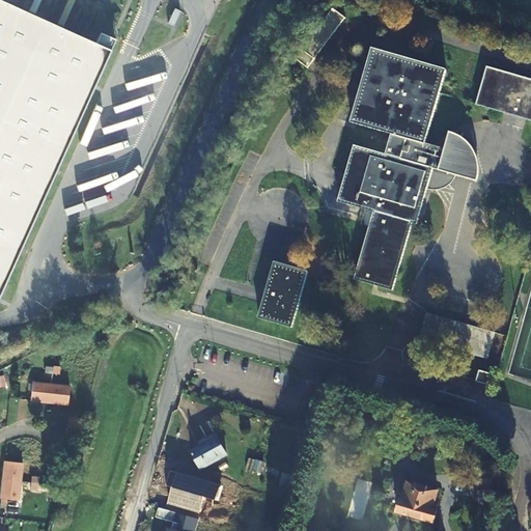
[(0,0),(0,292),(115,38),(101,32),(95,43),(0,0)]
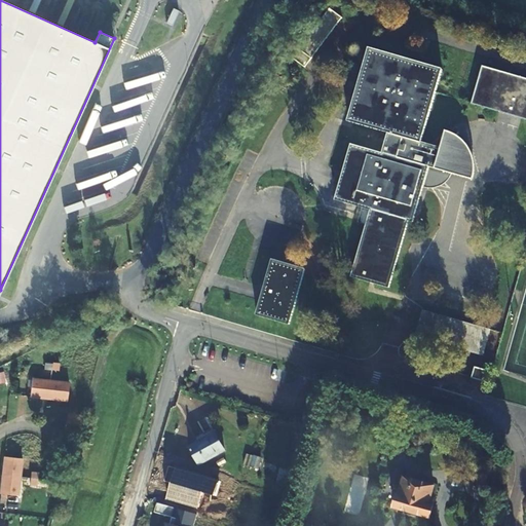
[(328,10),(291,61),(303,70),(340,20),(328,10)]
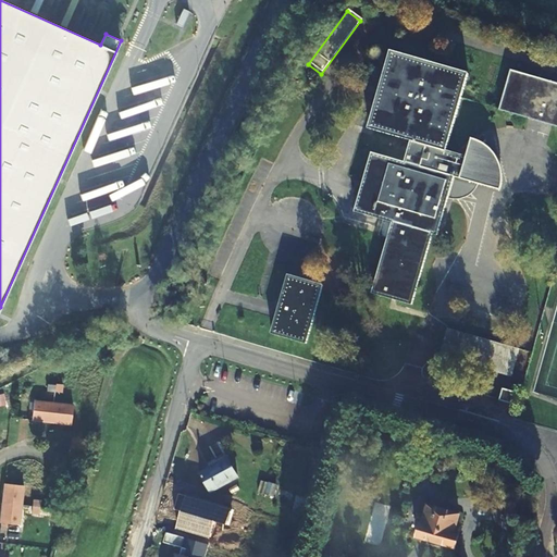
[(357,209),(430,171),(459,156),(445,151),(468,73),(390,51),(368,131),(408,141),(403,162),(370,155),(357,209)]
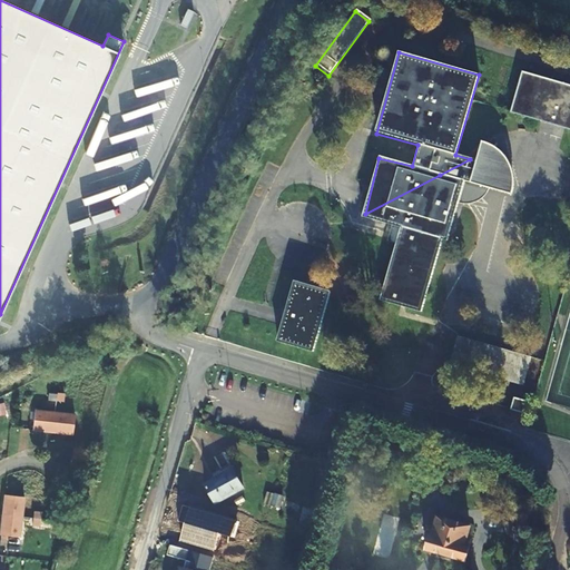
[(513,114),(543,121),(569,109),(569,108),(569,87),(523,75),(513,114)]
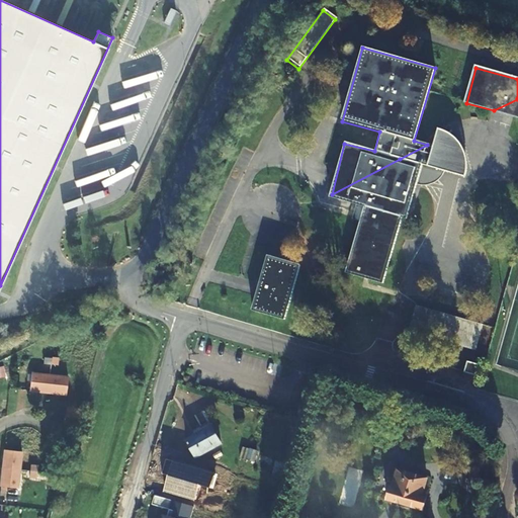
[(517,98),(517,99),(494,110),(517,116),(517,98)]
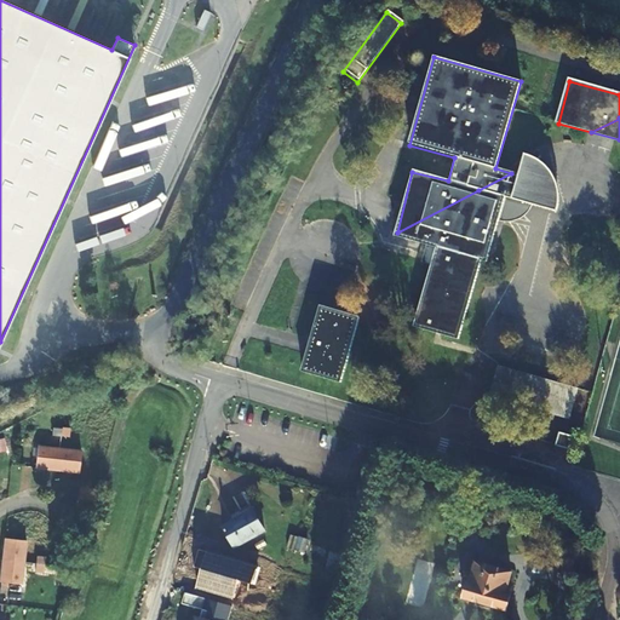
[(526,155),(522,168),(534,161),(530,159),(526,155)]
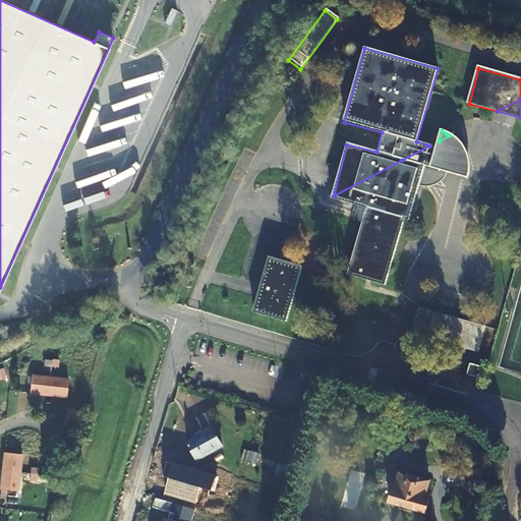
[(437,148),(429,146),(402,160),(425,168),(461,178),(462,174),(463,169),(463,164),(462,159),(461,154),(459,149),(456,145),(450,136),(449,135),(439,141),(437,148)]
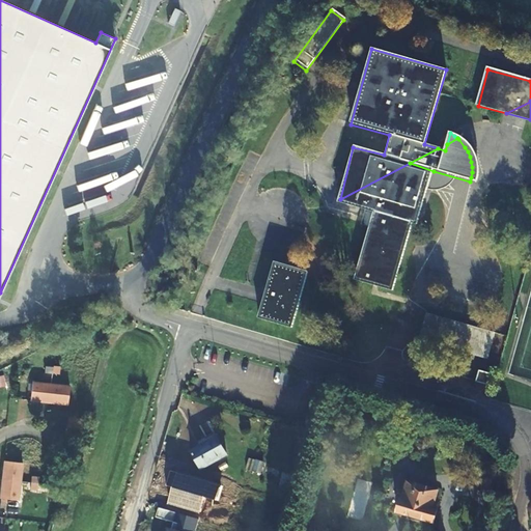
[(410,163),(340,199),(340,205),(375,216),(356,282),(393,292),(414,226),(418,227),(434,171),(410,163)]
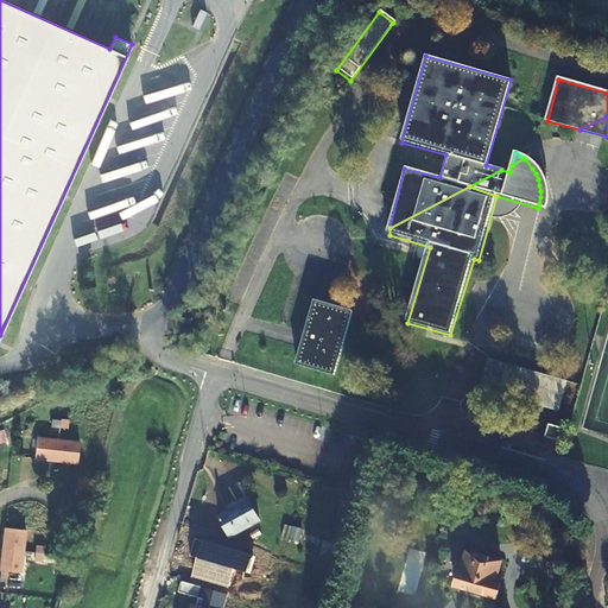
[(303,344),(341,355),(354,312),(316,302),(303,344)]
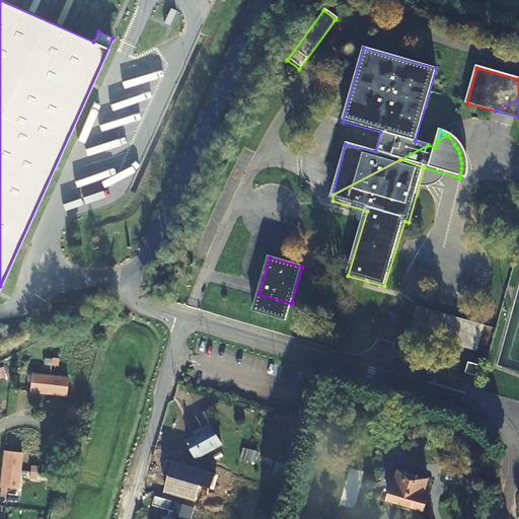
[(285,322),(291,303),(258,294),(252,312),(285,322)]
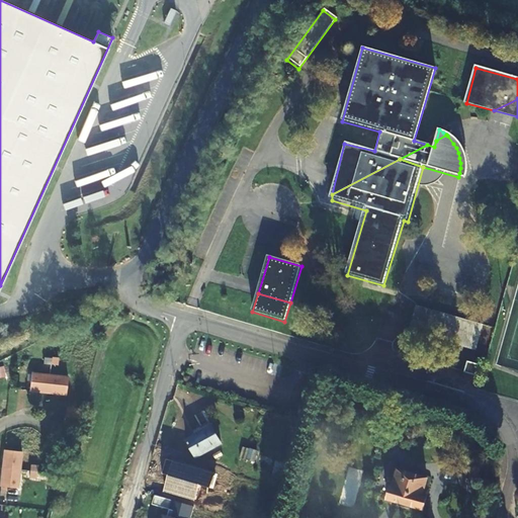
[(482,367),(467,363),(464,374),(479,378),(482,367)]
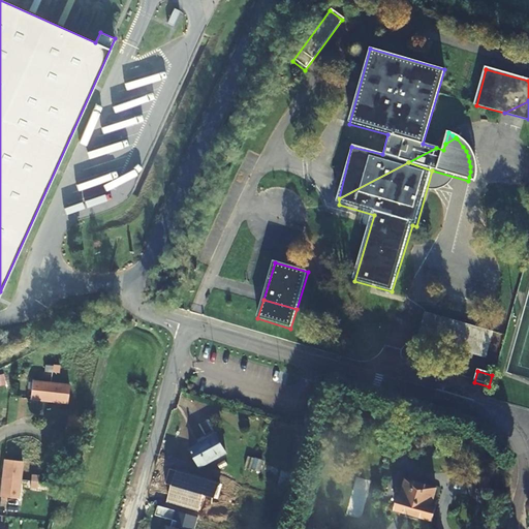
[(49,401),(51,383),(32,381),(30,399),(49,401)]
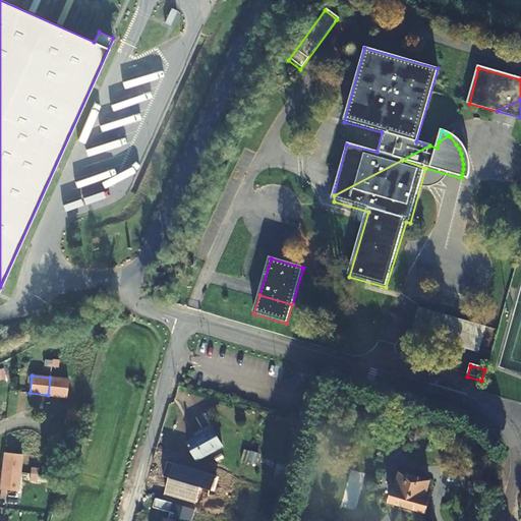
[(50,378),(48,395),(66,397),(68,379),(50,378)]
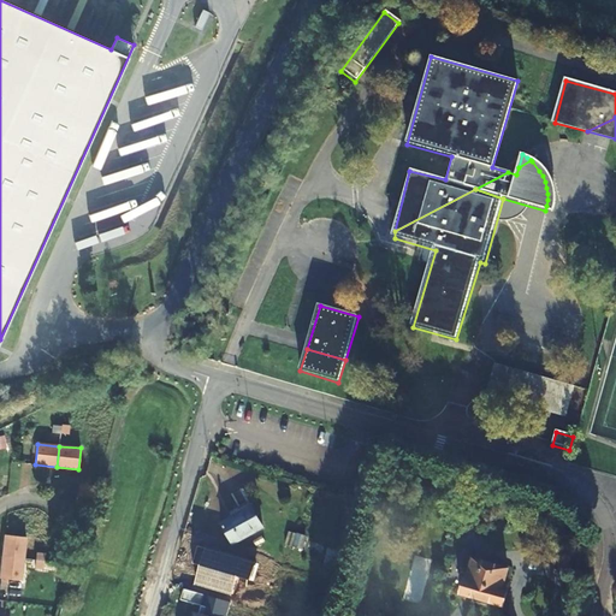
[(457,495),(458,487),(444,484),(440,495),(460,501),(461,496),(457,495)]
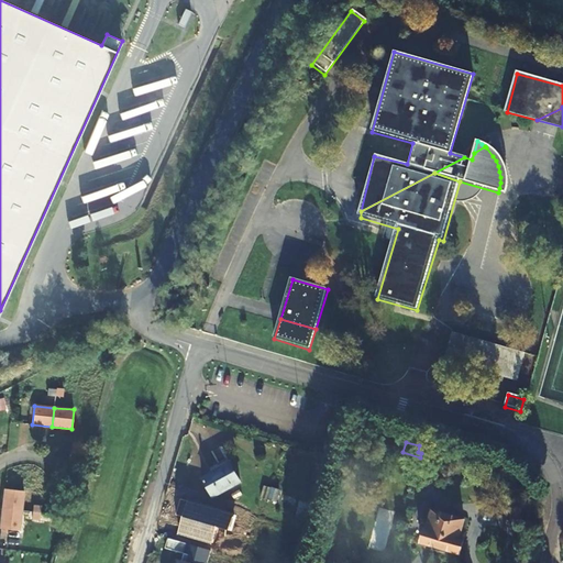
[(218,468),(220,473),(202,484),(214,503),(241,486),(227,463),(218,468)]
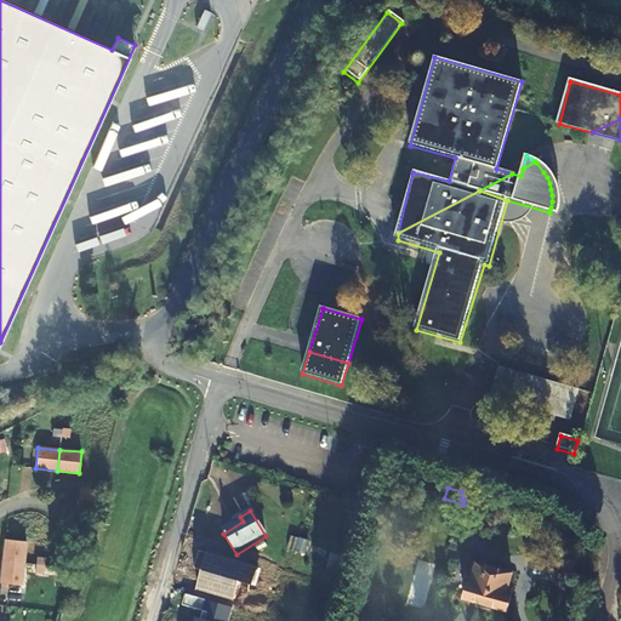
[(4,560),(24,564),(27,541),(6,539),(4,560)]
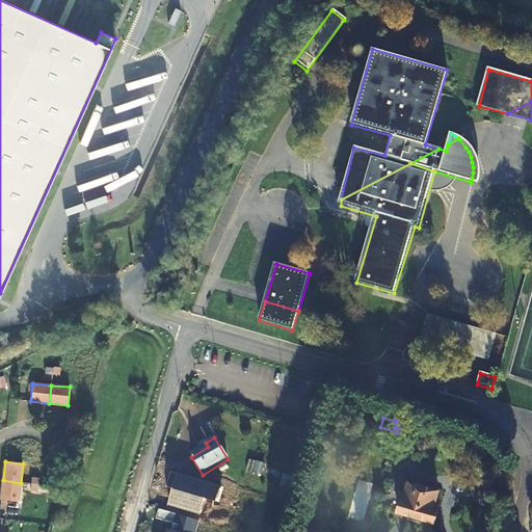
[(40,485),(40,477),(31,477),(31,490),(47,491),(48,485),(40,485)]
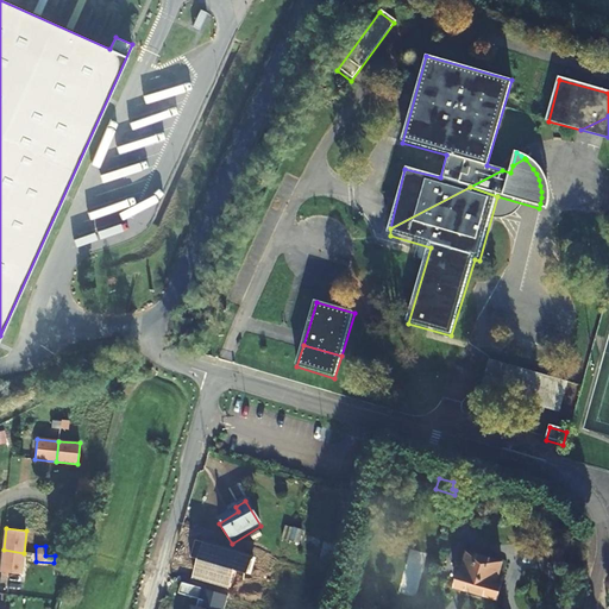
[(24,553),(4,550),(1,571),(22,573),(24,553)]
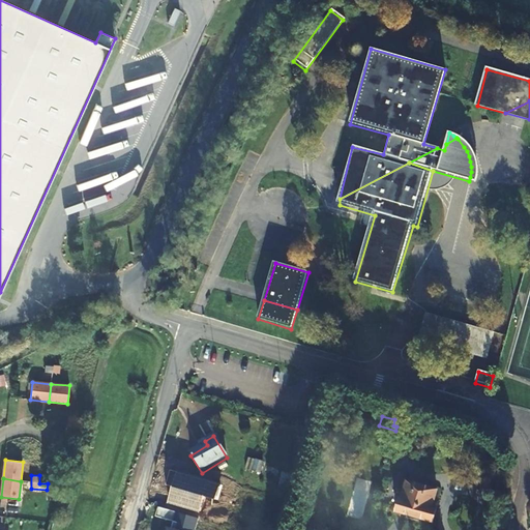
[(432,510),(437,492),(407,483),(402,502),(400,501),(396,514),(407,518),(406,522),(418,525),(420,521),(432,525),(435,511),(432,510)]
